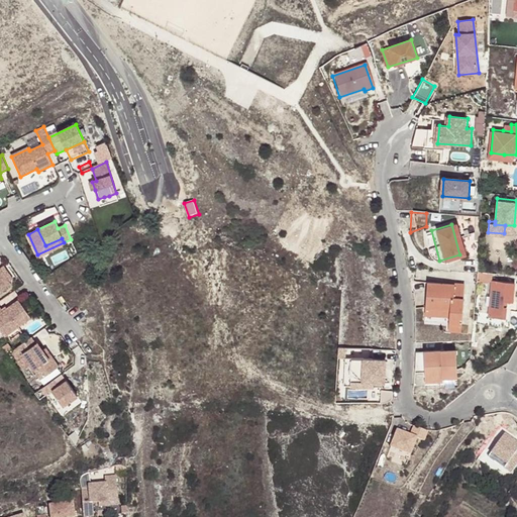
[(4,265),(0,268),(10,281),(13,278),(4,265)]
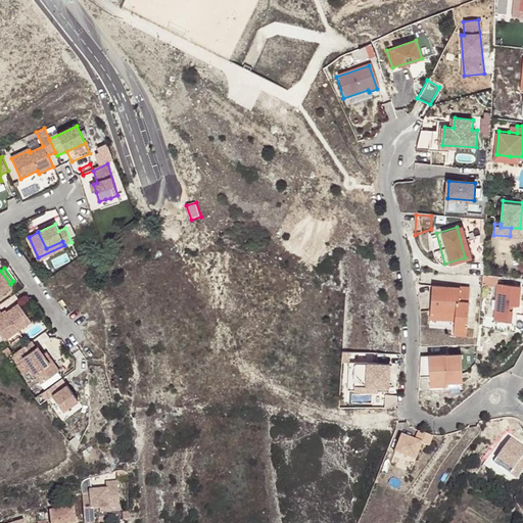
[(0,294),(11,287),(10,284),(0,271),(0,270),(0,294)]
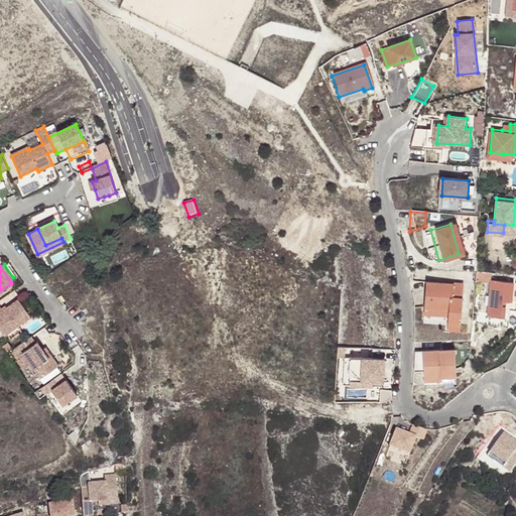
[(474,276),(491,277),(491,270),(474,269),(474,276)]
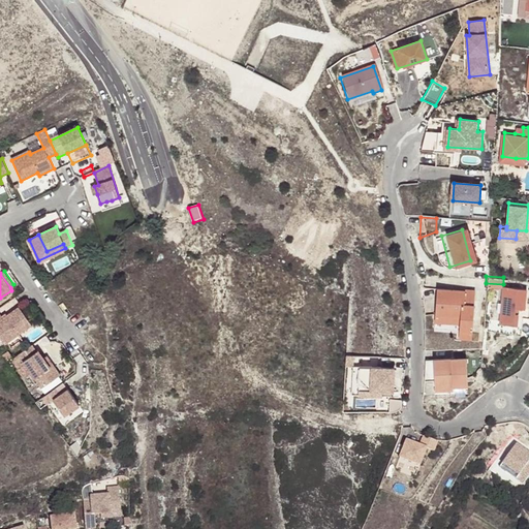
[(528,300),(528,286),(503,284),(499,320),(516,322),(518,311),(515,310),(515,305),(518,306),(528,307),(528,300)]
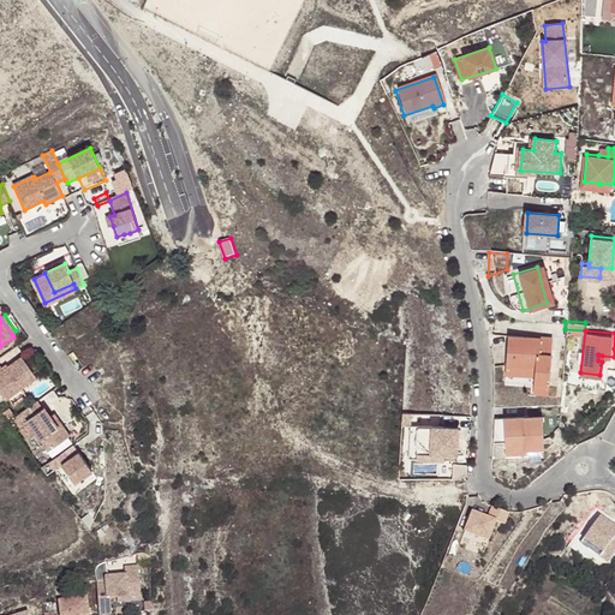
[(539,339),(508,336),(507,366),(536,368),(536,384),(550,386),(551,354),(539,354),(539,339)]
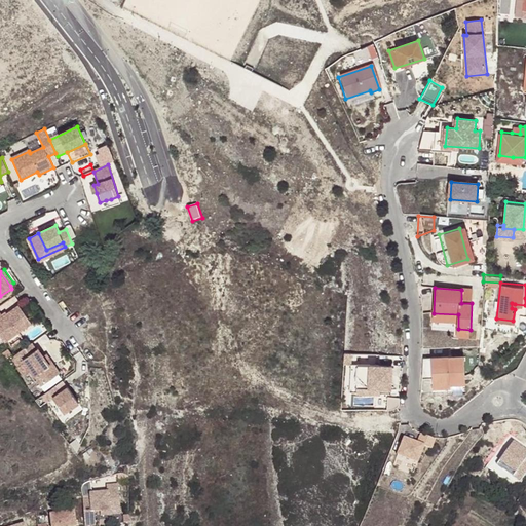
[(0,313),(0,335),(4,342),(32,323),(19,304),(2,316),(0,313)]
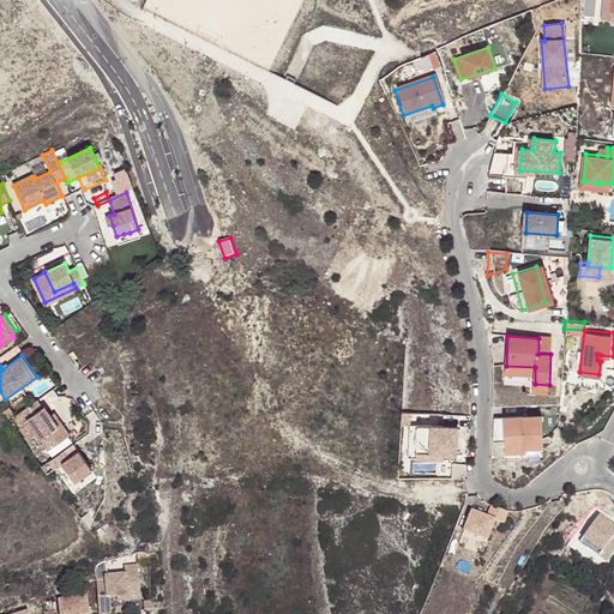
[(17,414),(13,416),(28,438),(36,432),(49,450),(70,434),(62,423),(59,426),(50,415),(43,405),(42,408),(36,399),(20,411),(20,410),(17,414)]
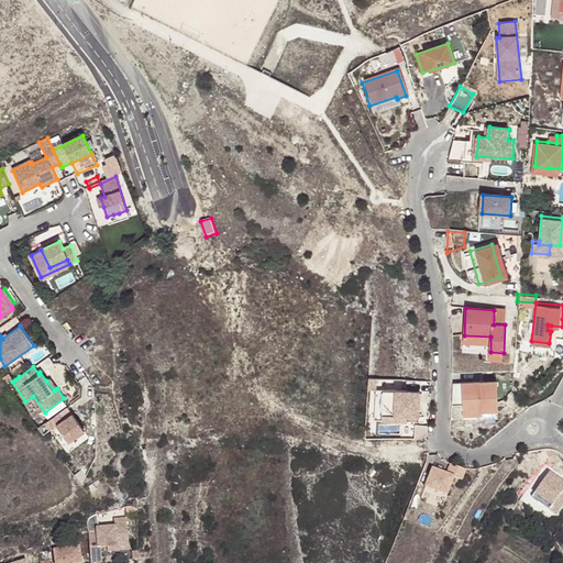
[(9,384),(12,382),(15,379),(10,372),(3,376),(9,384)]
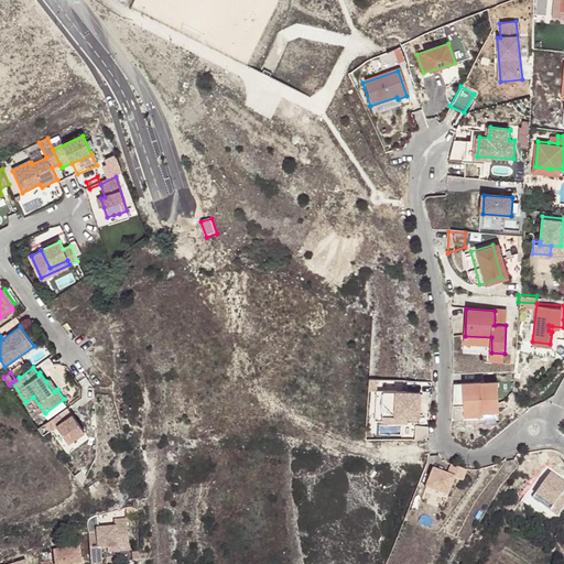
[(54,391),(57,389),(50,379),(46,381),(54,391)]
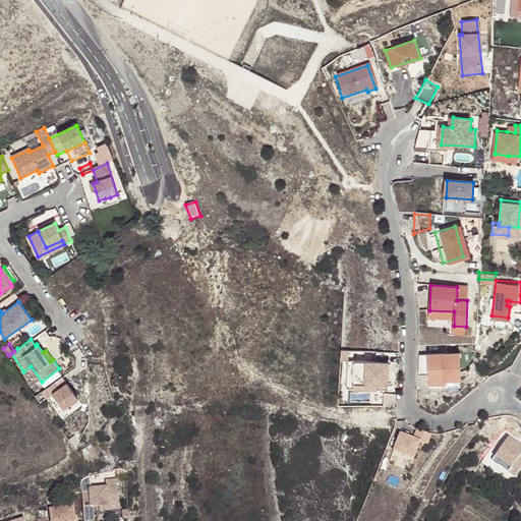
[(339,361),(348,361),(348,351),(340,350),(339,361)]
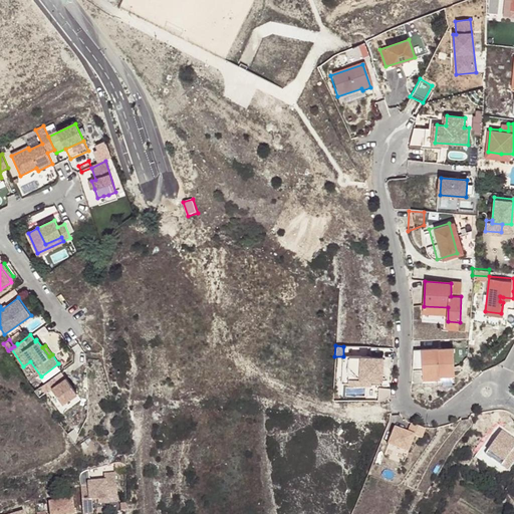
[(452,350),(421,350),(421,369),(421,377),(452,377),(452,350)]
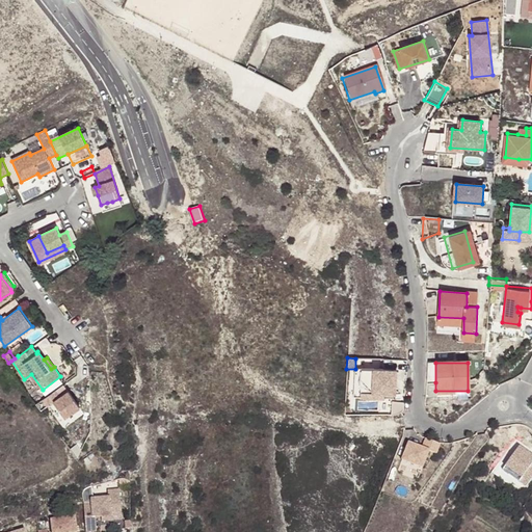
[(397,371),(355,369),(354,397),(396,400),(397,371)]
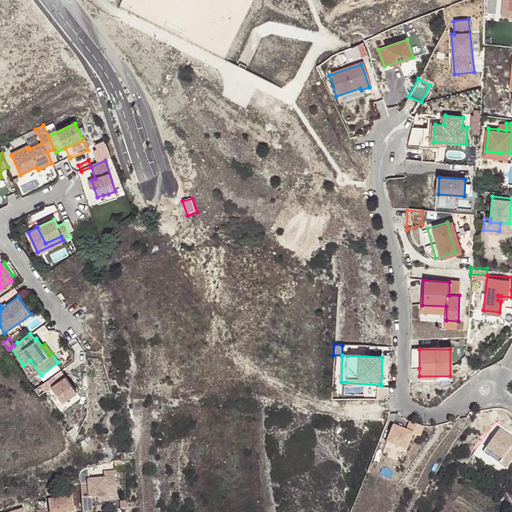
[(54,374),(58,380),(66,374),(61,368),(54,374)]
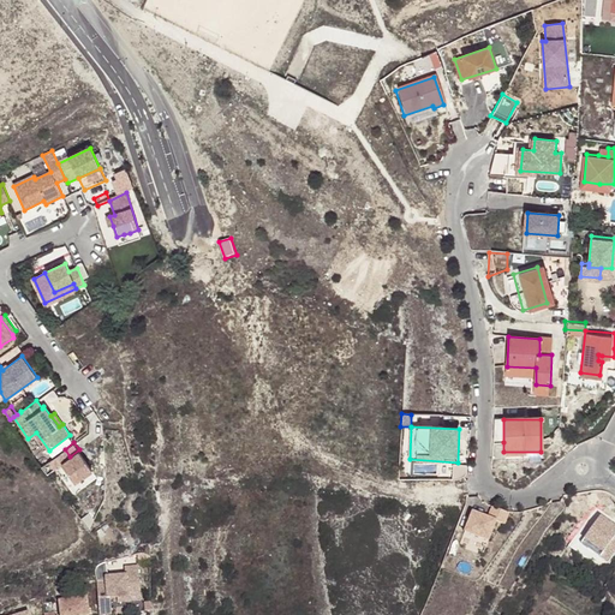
[(65,449),(49,459),(55,467),(63,461),(75,481),(93,469),(79,449),(70,457),(65,449)]
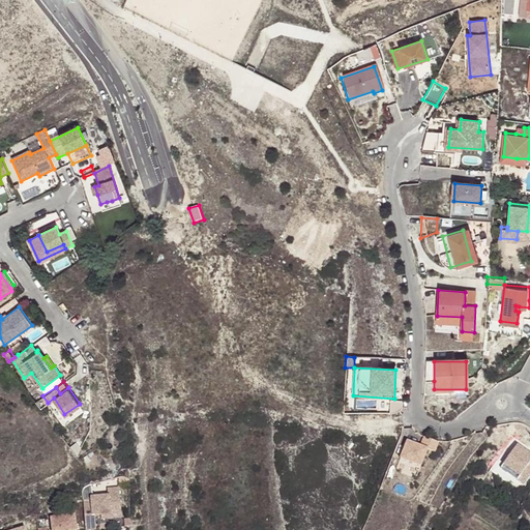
[(435,445),(420,439),(416,448),(404,443),(396,461),(416,469),(423,451),(431,454),(435,445)]
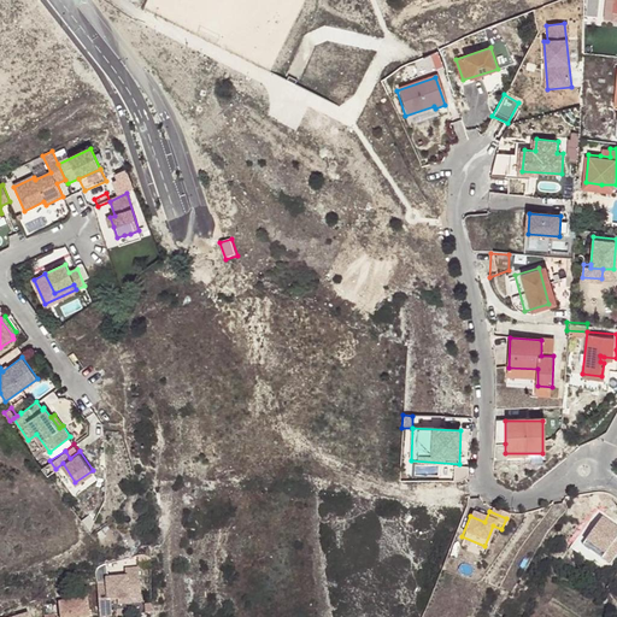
[(88,515),(81,519),(88,530),(90,526),(93,522),(88,515)]
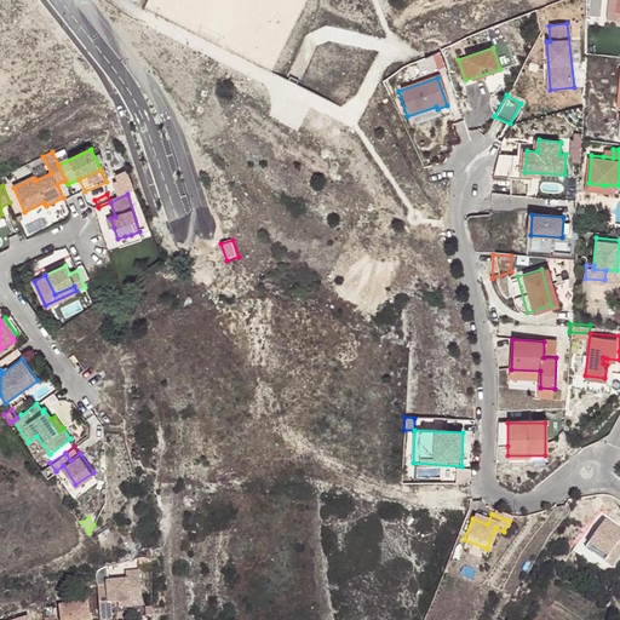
[(619,557),(619,529),(604,520),(589,543),(607,556),(604,560),(614,567),(619,557)]
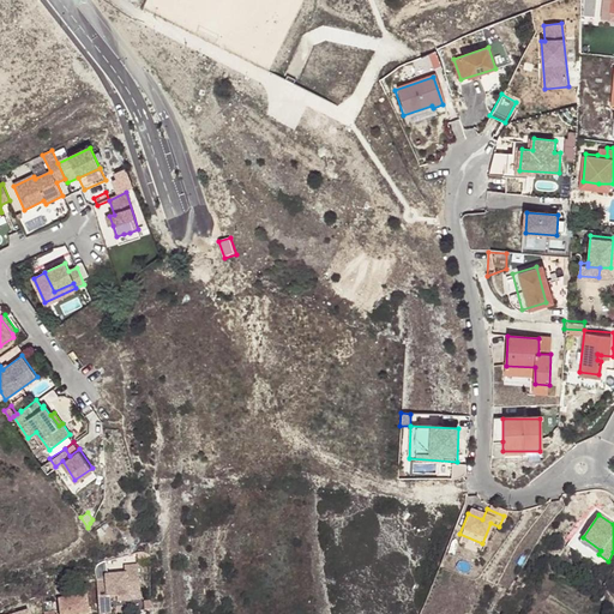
[(104,581),(96,582),(97,613),(109,613),(109,599),(115,599),(139,596),(137,567),(124,569),(125,576),(104,578),(104,581)]
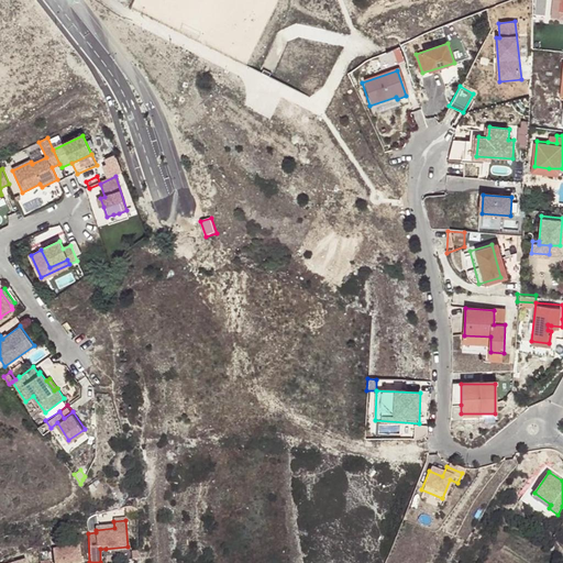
[(80,562),(78,548),(53,551),(54,561),(54,562),(80,562)]
